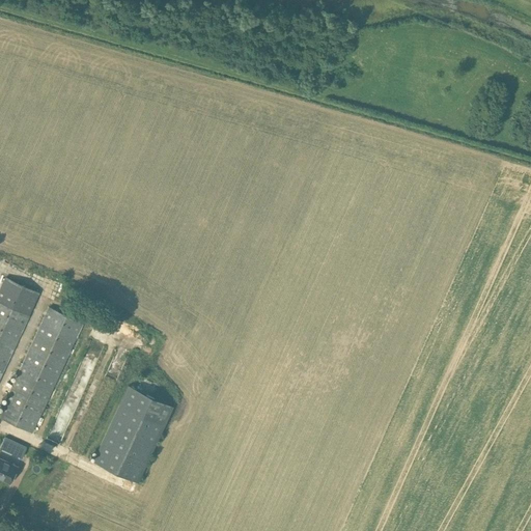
[(0,379),(40,292),(5,277),(0,286),(0,379)]
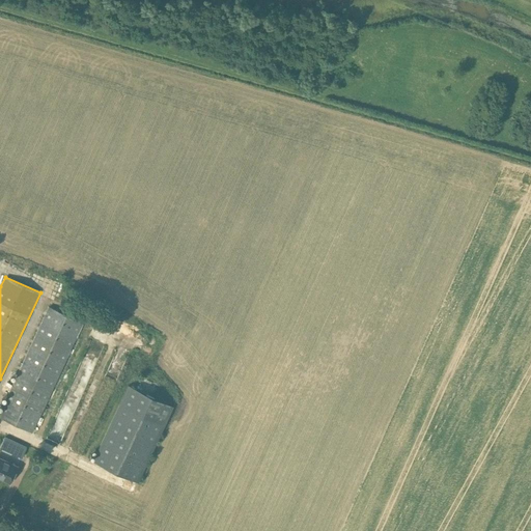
[(83,323),(49,307),(37,330),(0,410),(0,417),(33,434),(83,323)]
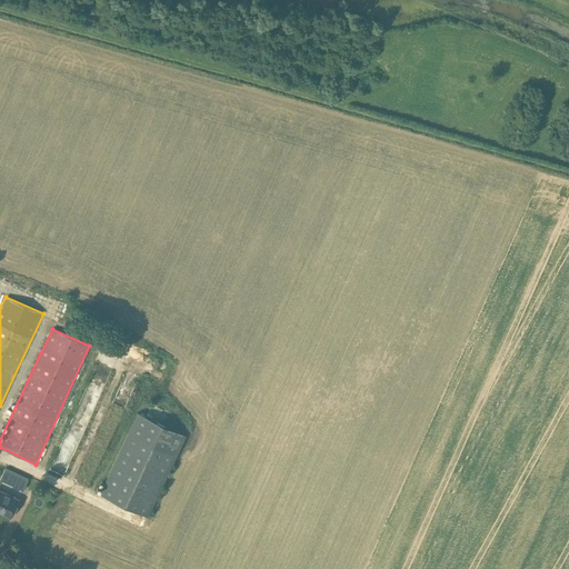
[(187,436),(138,413),(100,496),(148,518),(187,436)]
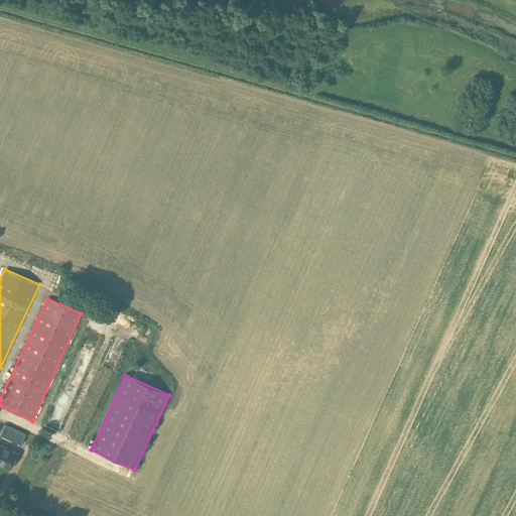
[(5,425),(0,435),(0,437),(6,440),(12,428),(5,425)]
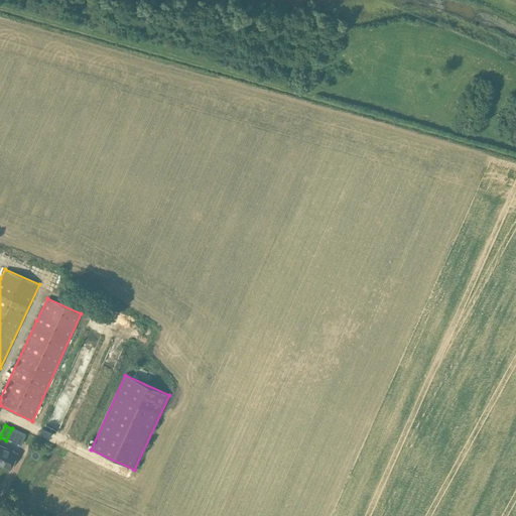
[(19,431),(14,444),(21,447),(26,435),(19,431)]
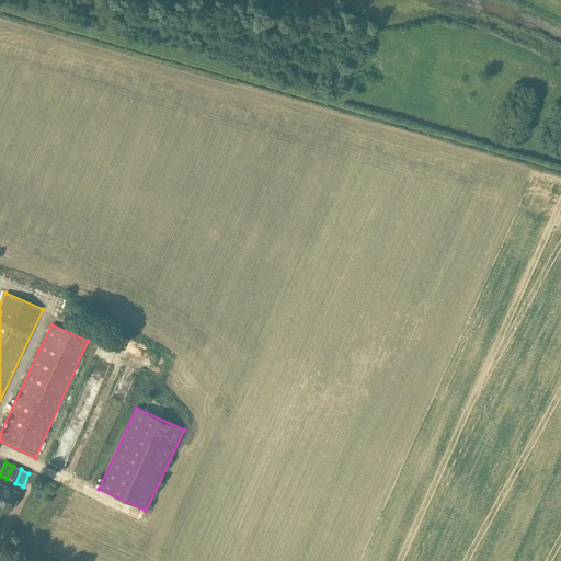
[(19,492),(0,483),(0,505),(11,511),(19,492)]
